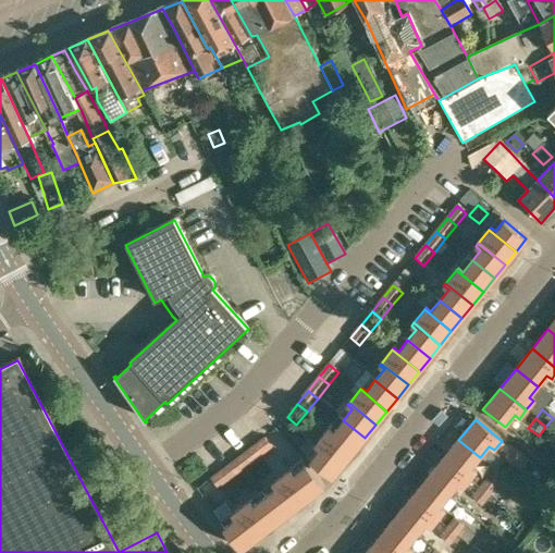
[(330,426),(328,429),(354,452),(365,438),(343,420),(335,430),(330,426)]
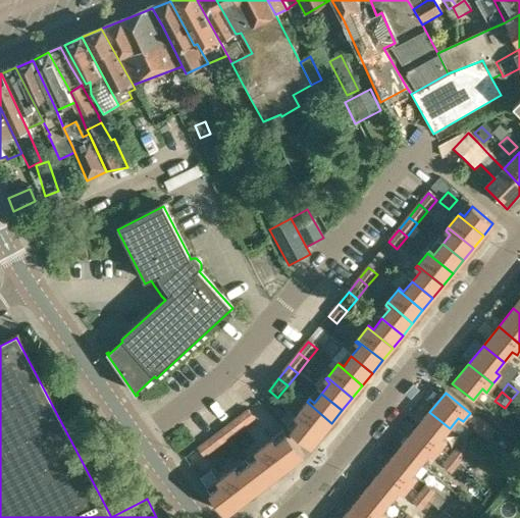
[(307,402),(297,414),(322,435),(331,423),(307,402)]
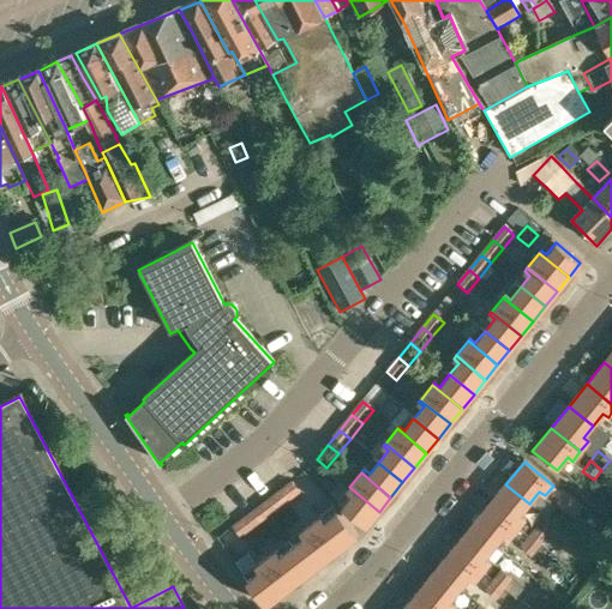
[(292,484),(276,496),(283,506),(299,494),(292,484)]
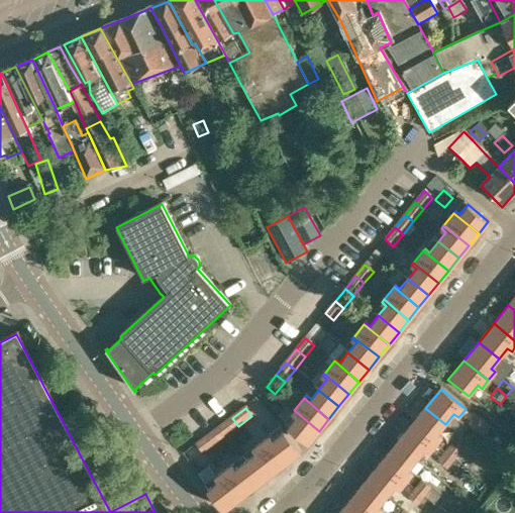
[(425,408),(411,426),(435,445),(441,438),(437,434),(445,424),(425,408)]
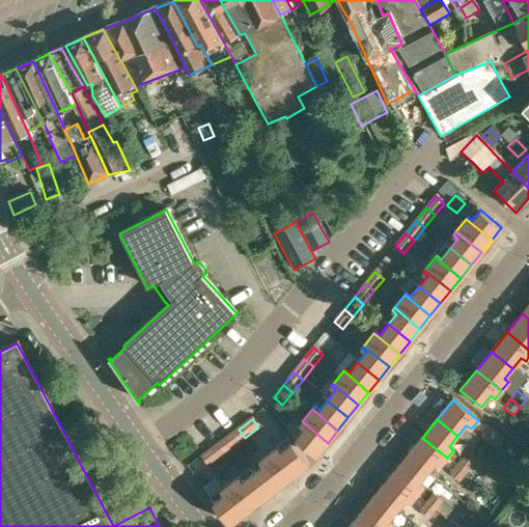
[(328,443),(302,421),(301,423),(305,427),(296,439),(317,455),(328,443)]
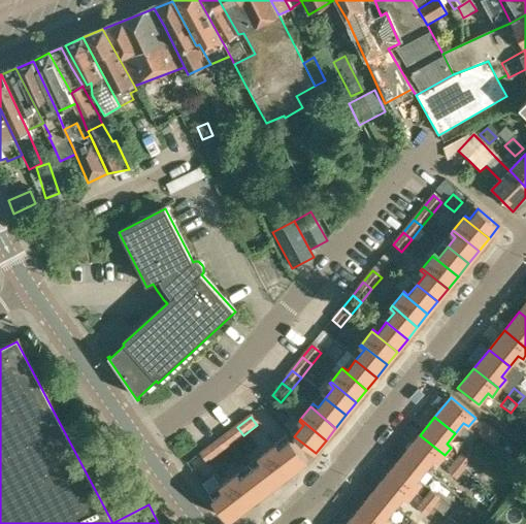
[(237,427),(224,437),(231,446),(243,435),(237,427)]
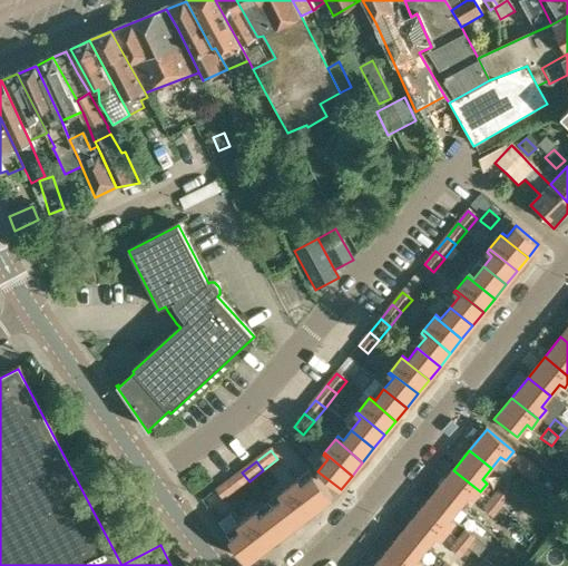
[(524,461),(515,470),(524,479),(532,469),(524,461)]
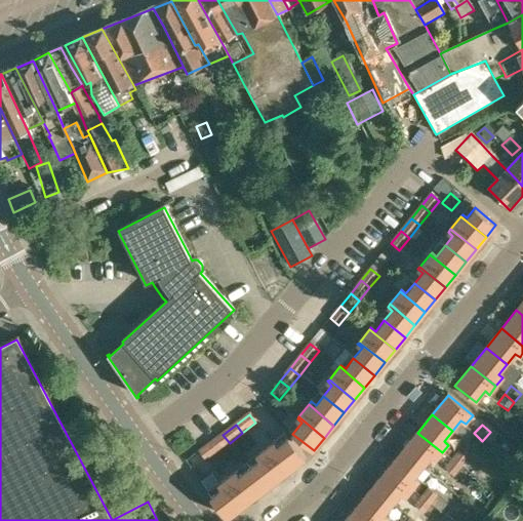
[(417,433),(402,451),(423,468),(431,457),(436,461),(442,452),(417,433)]
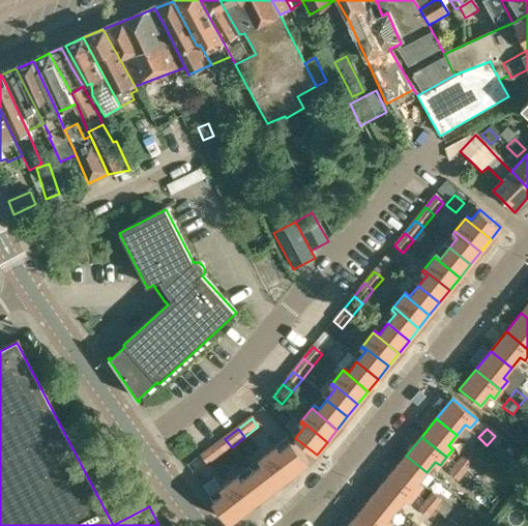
[(225,439),(212,448),(218,458),(232,447),(225,439)]
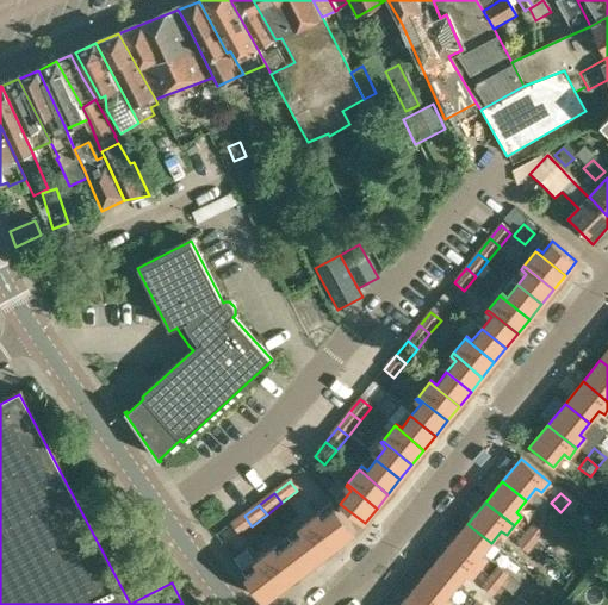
[(317,513),(316,516),(339,546),(354,534),(334,510),(322,519),(317,513)]
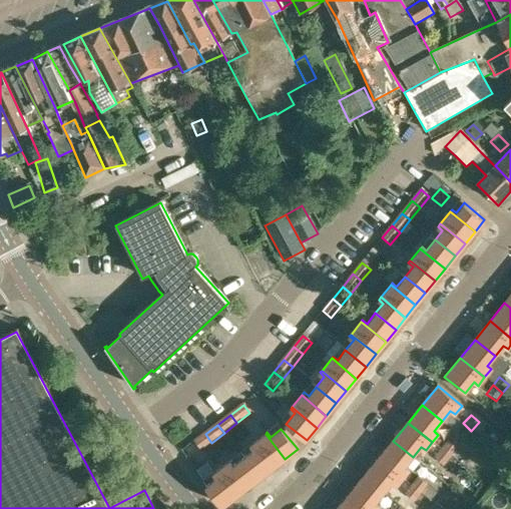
[(211,443),(205,434),(193,443),(200,451),(211,443)]
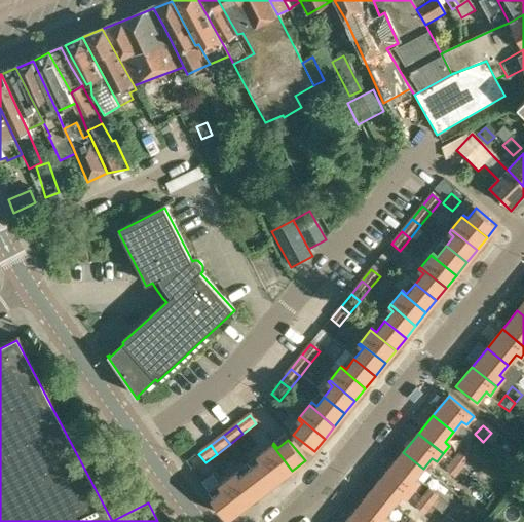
[(272,445),(259,454),(279,480),(292,471),(272,445)]
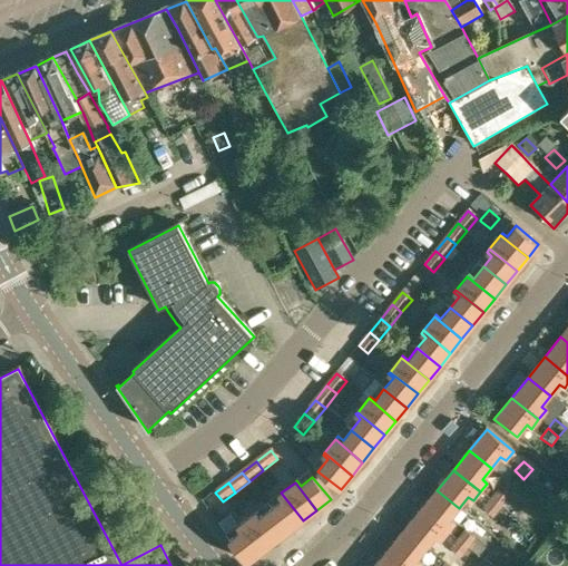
[(437,490),(420,511),(447,533),(454,524),(450,519),(459,508),(437,490)]
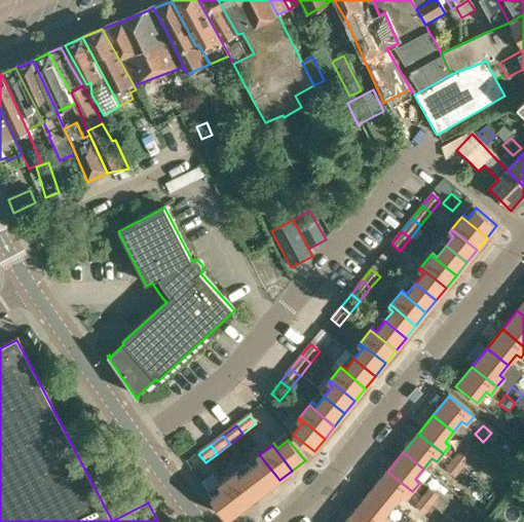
[(261,460),(250,470),(266,490),(279,480),(259,454),(257,456),(261,460)]
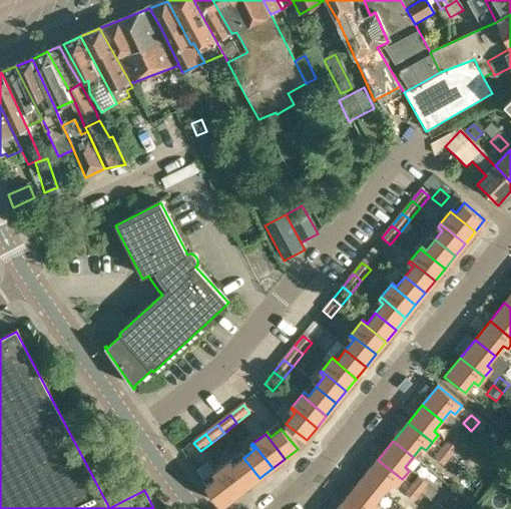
[(447,443),(440,451),(449,459),(456,451),(447,443)]
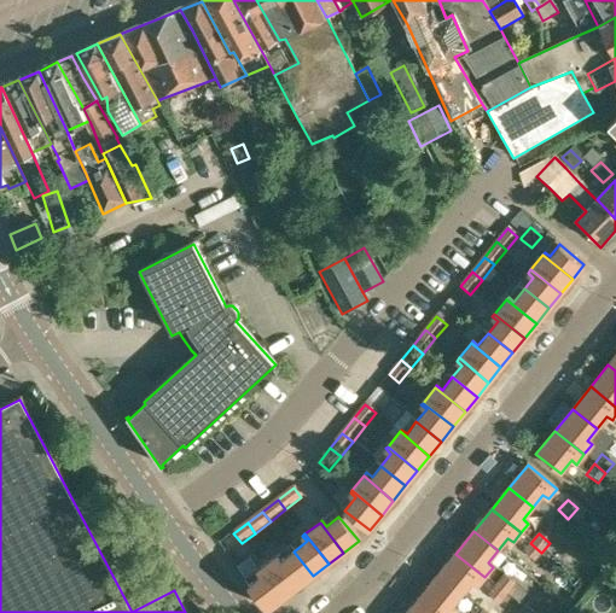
[(541,553),(530,543),(522,553),(533,562),(541,553)]
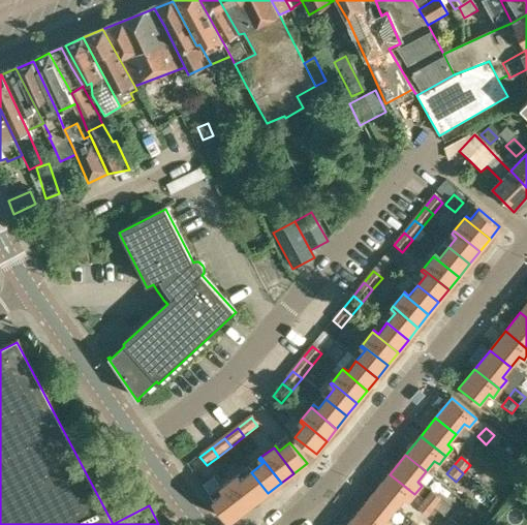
[(237,474),(235,476),(254,503),(268,493),(251,472),(241,480),(237,474)]
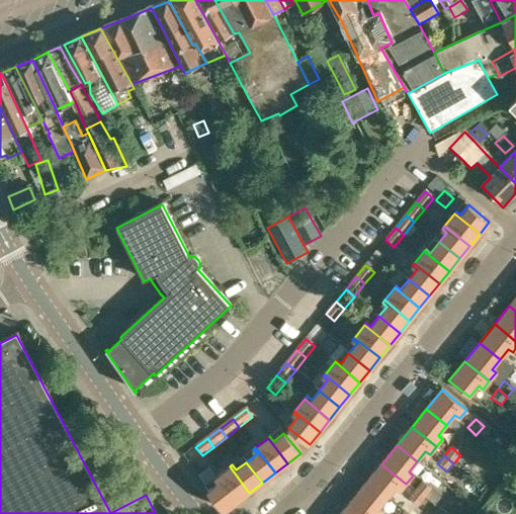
[(381,464),(366,483),(387,499),(395,489),(400,493),(406,484),(381,464)]
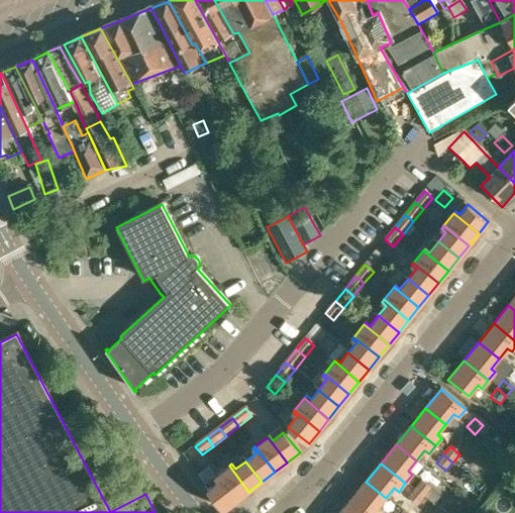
[(229,466),(216,476),(236,501),(248,492),(229,466)]
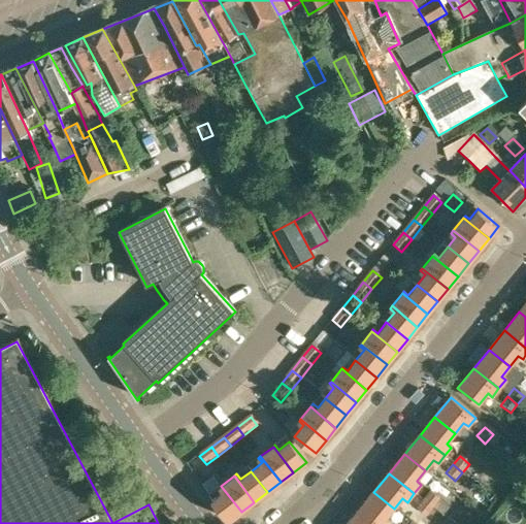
[(223,492),(212,501),(228,522),(241,512),(221,486),(220,487),(223,492)]
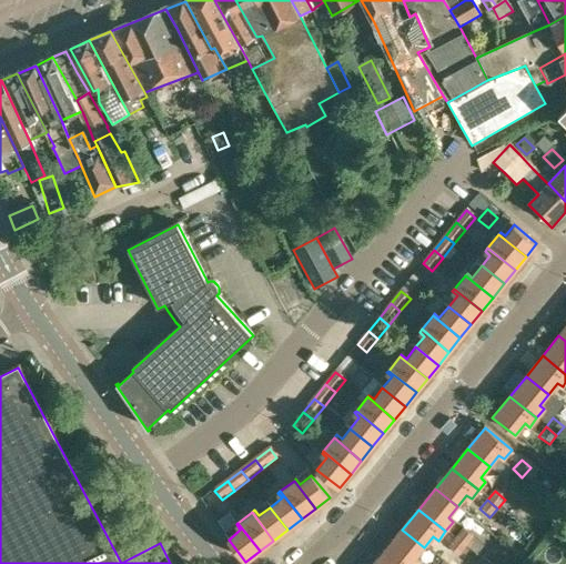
[(402,530),(386,550),(403,563),(420,563),(415,559),(424,547),(402,530)]
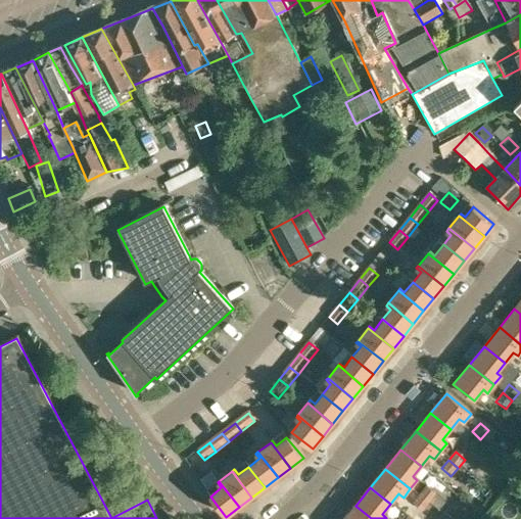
[(425,488),(418,497),(428,505),(435,497),(425,488)]
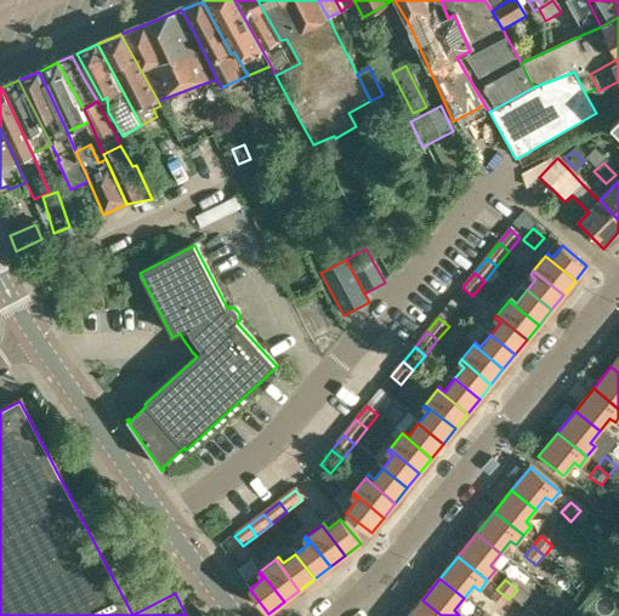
[(500,610),(509,599),(497,589),(488,600),(500,610)]
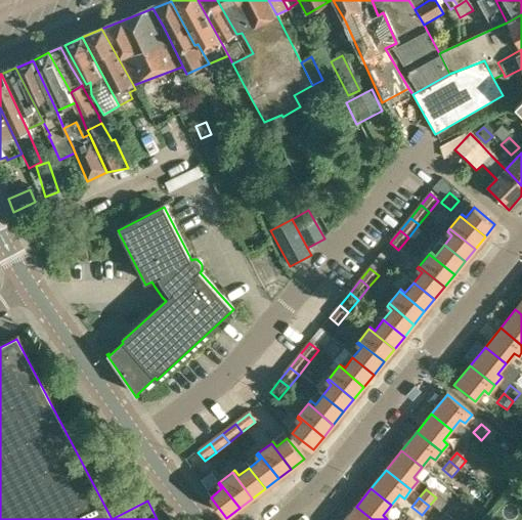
[(421,518),(422,519),(444,519),(430,507),(429,506),(421,518)]
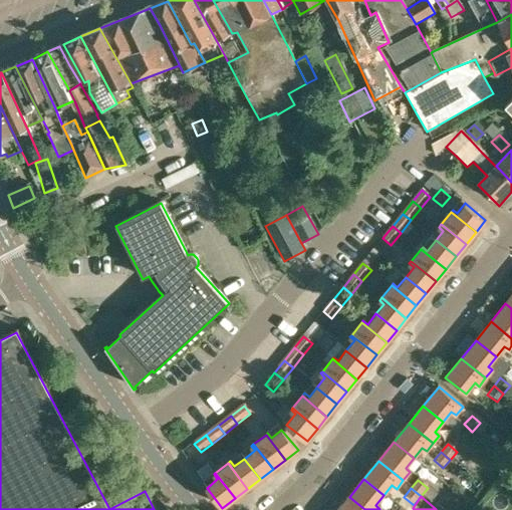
[(364,509),(349,497),(339,509),(364,509)]
